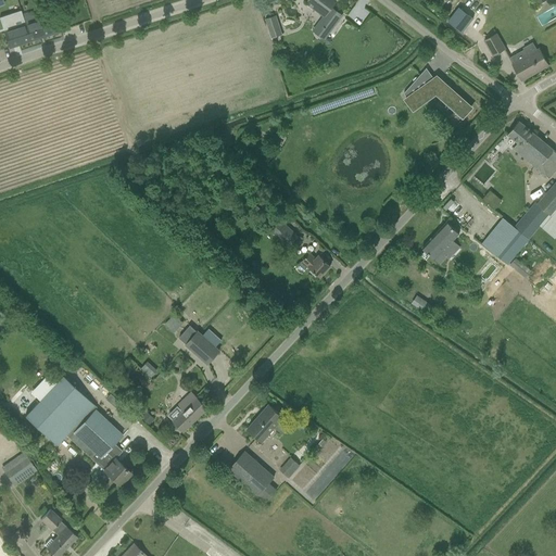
[(325,39),(329,33),(342,15),(331,8),(337,1),(335,0),(308,0),(320,9),(317,12),(323,16),(317,24),(313,30),(325,39)]
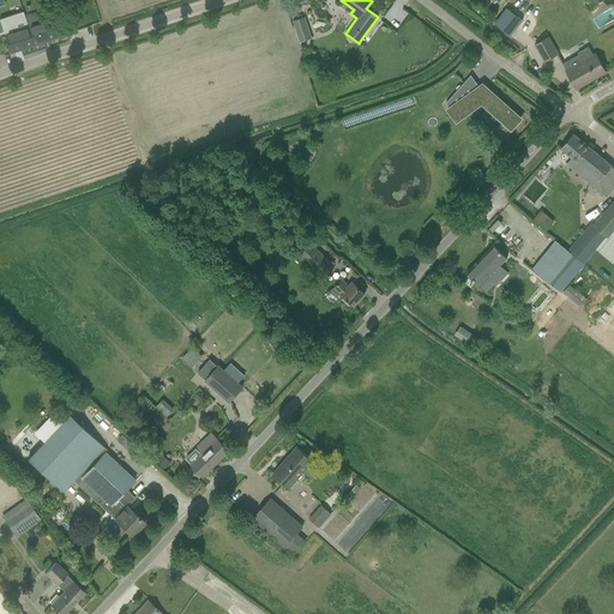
[(494,23),(511,36),(523,20),(506,7),(494,23)]
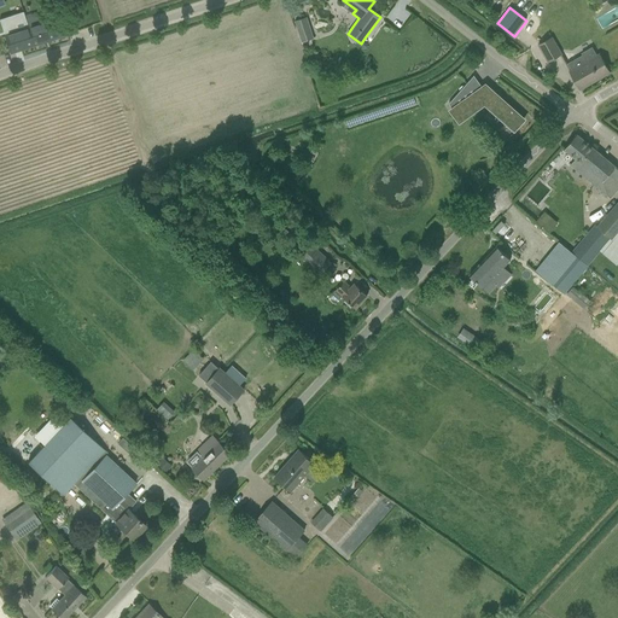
[(0,50),(1,54),(4,54),(11,51),(11,52),(64,35),(58,17),(40,23),(36,15),(3,25),(5,33),(0,33),(0,50)]
